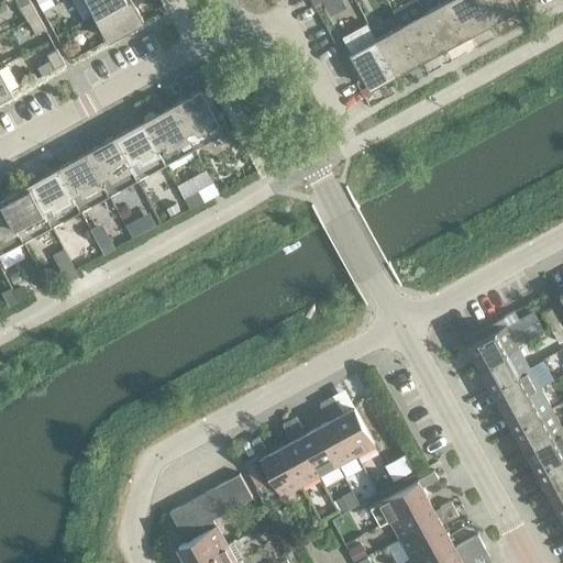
[(37,14),(30,0),(20,6),(28,20),(37,14)]
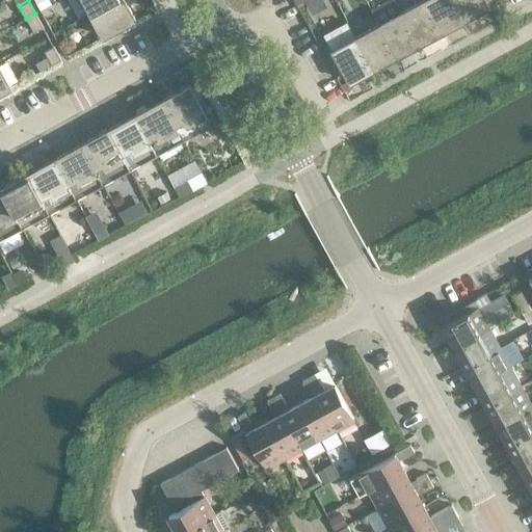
[(48,0),(34,0),(41,9),(50,4),(48,0)]
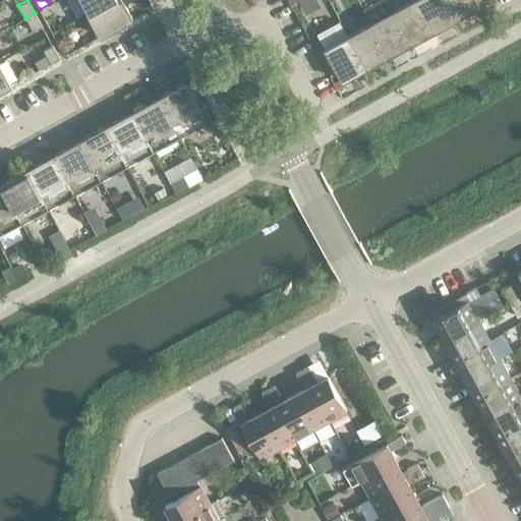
[(80,0),(81,0),(70,6),(76,17),(87,11),(88,13),(111,0),(80,0)]
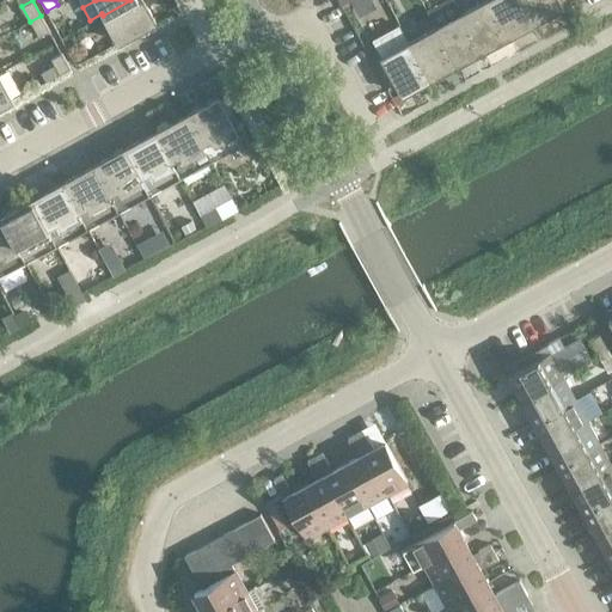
[(130,0),(103,16),(118,43),(155,23),(145,1),(146,0),(130,0)]
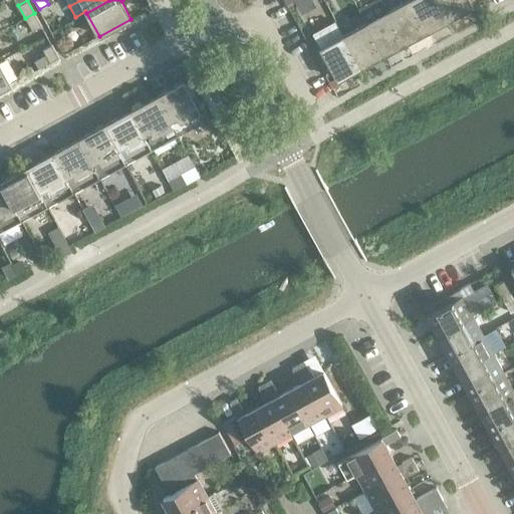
[(428,30),(410,0),(408,0),(389,11),(406,43),(428,30)]
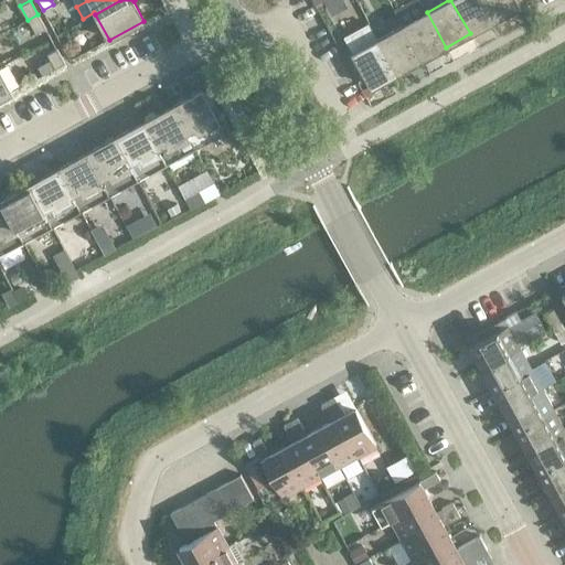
[(494,20),(482,0),(450,0),(470,33),(494,20)]
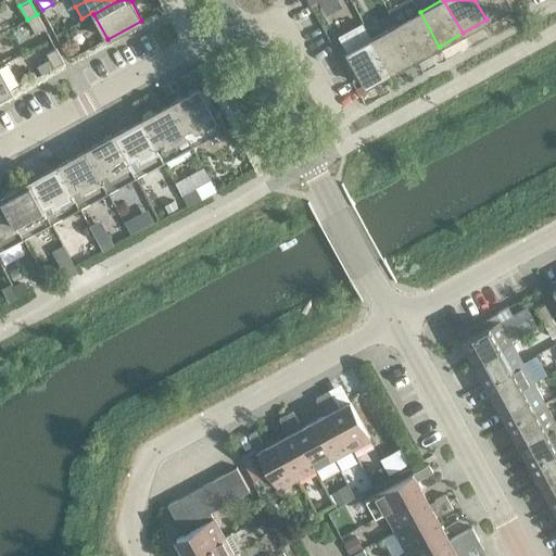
[(512,7),(507,0),(475,0),(487,20),(512,7)]
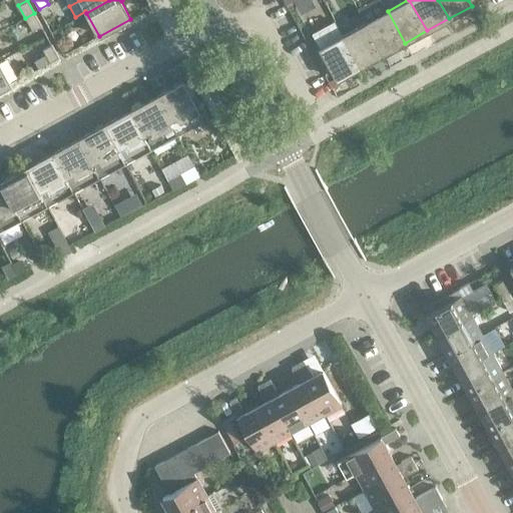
[(405,43),(388,11),(365,24),(382,55),(405,43)]
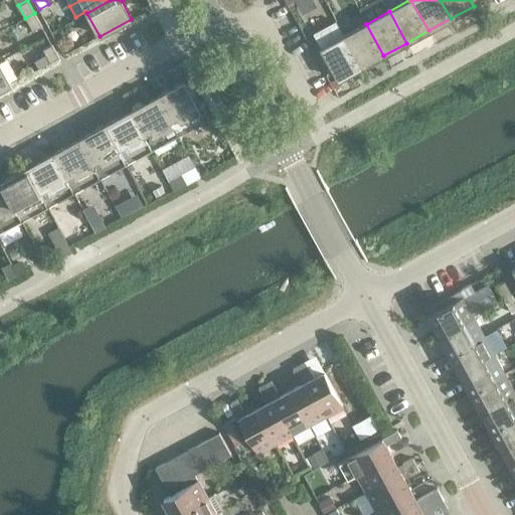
[(41,26),(34,13),(25,18),(32,31),(41,26)]
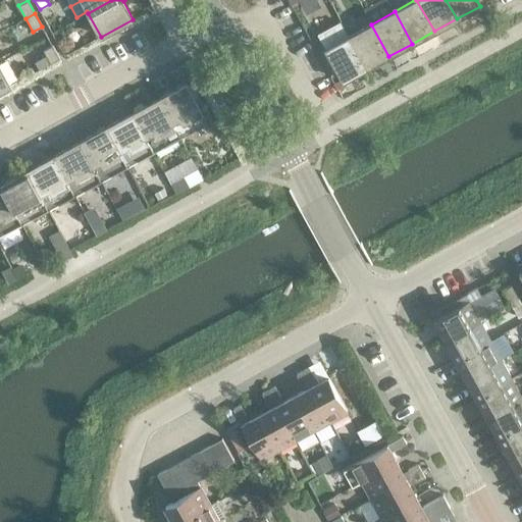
[(388,56),(371,24),(349,37),(366,68),(388,56)]
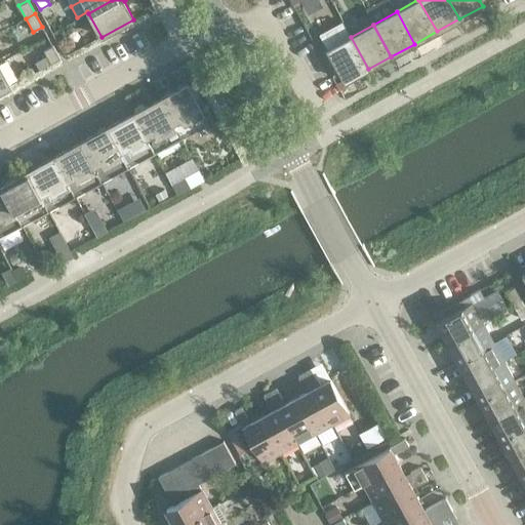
[(368,69),(351,37),(328,49),(346,81),(368,69)]
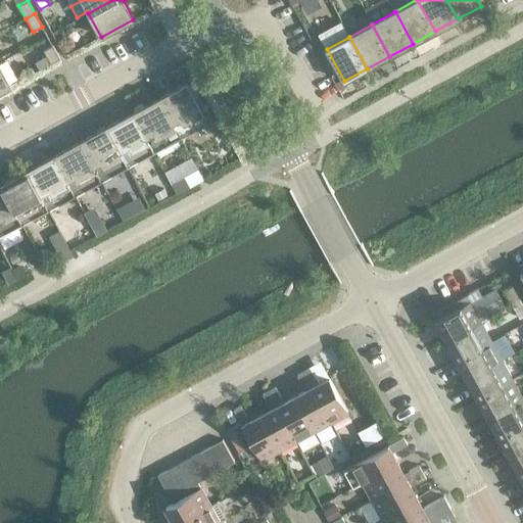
[(60,59),(52,45),(43,50),(46,55),(51,64),(60,59)]
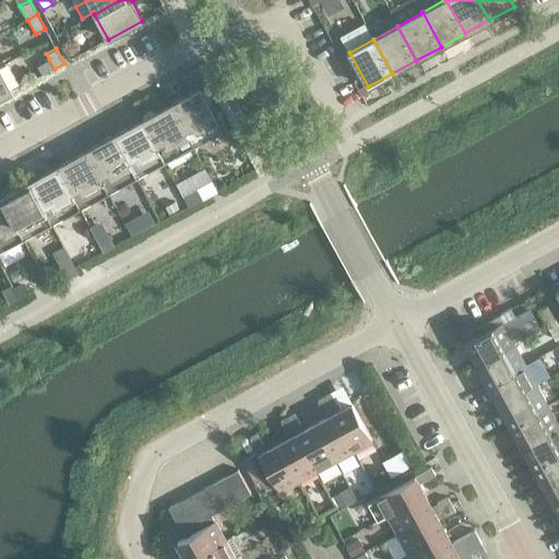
[(49,59),(36,67),(42,75),(55,69),(49,59)]
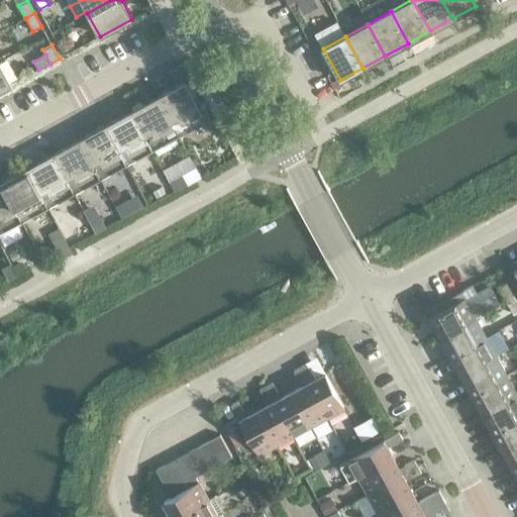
[(0,90),(11,85),(0,64),(0,90)]
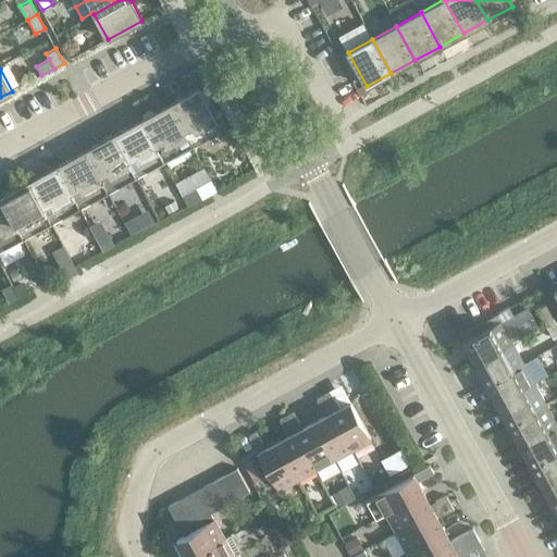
[(198,88),(170,104),(193,146),(221,131),(198,88)]
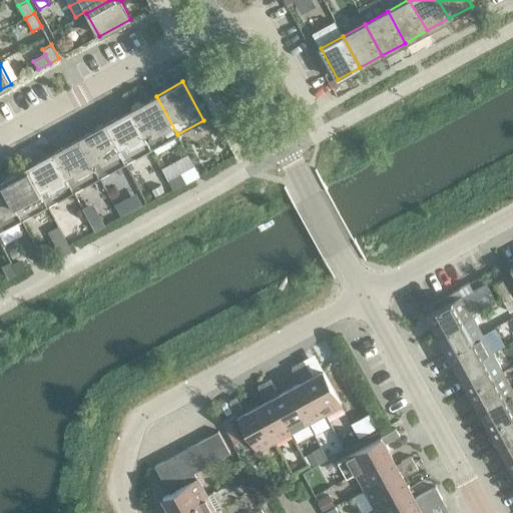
[(177,134),(156,96),(130,110),(151,148),(177,134)]
